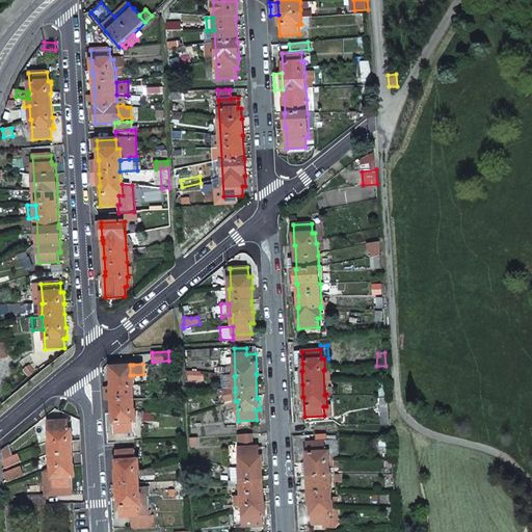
[(111,406),(112,413),(113,413),(114,426),(114,432),(134,431),(133,421),(136,421),(136,409),(135,409),(133,387),(134,387),(134,386),(133,375),(130,375),(130,365),(110,367),(111,387),(110,387),(111,399),(111,406)]
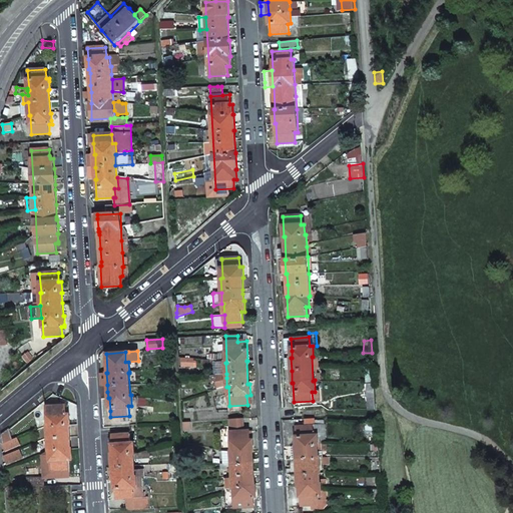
[(367,383),(368,409),(375,409),(374,383),(367,383)]
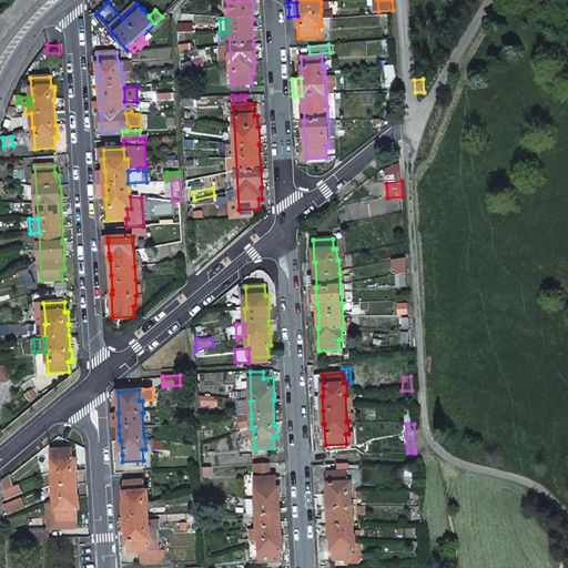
[(345,434),(346,444),(354,443),(353,433),(348,434),(345,434)]
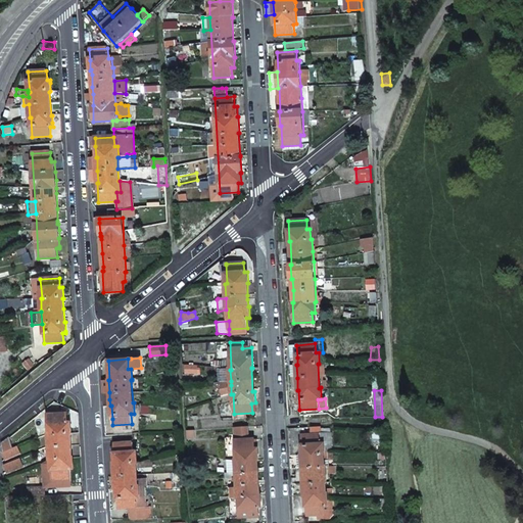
[(224,403),(225,416),(234,415),(234,414),(233,403),(224,403)]
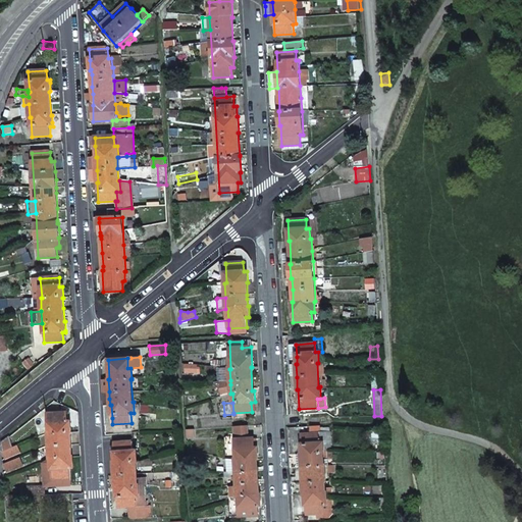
[(71,456),(70,445),(70,433),(71,433),(70,421),(67,422),(66,412),(48,413),(49,432),(48,432),(49,459),(50,459),(51,478),(69,477),(69,468),(72,468),(72,457),(71,456)]
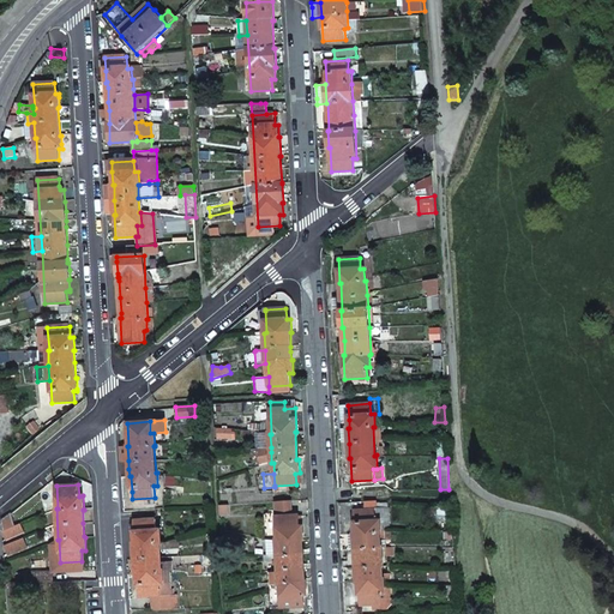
[(276,503),(277,517),(293,516),(292,501),(276,503)]
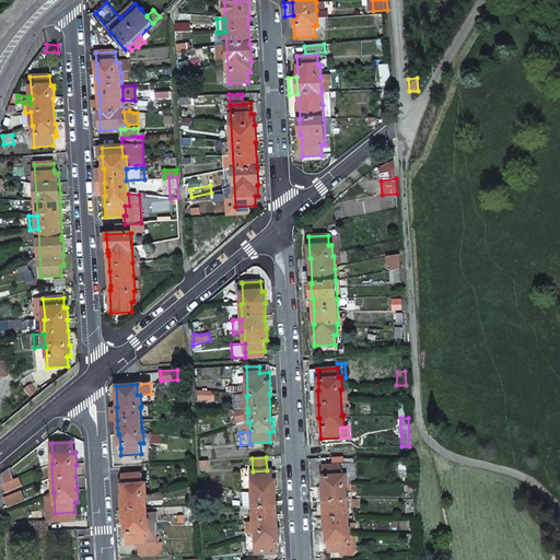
[(324,488),(323,466),(323,458),(310,459),(311,476),(311,488),(318,488),(323,488),(324,488)]
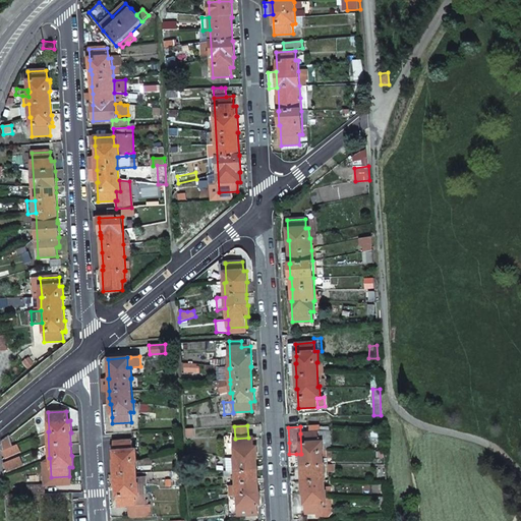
[(325,491),(324,481),(325,481),(324,464),(323,464),(323,454),(324,454),(323,442),(320,442),(319,432),(310,433),(300,433),(301,454),(300,454),(301,467),(303,495),(304,495),(305,514),(324,513),(324,503),(327,503),(326,491),(325,491)]
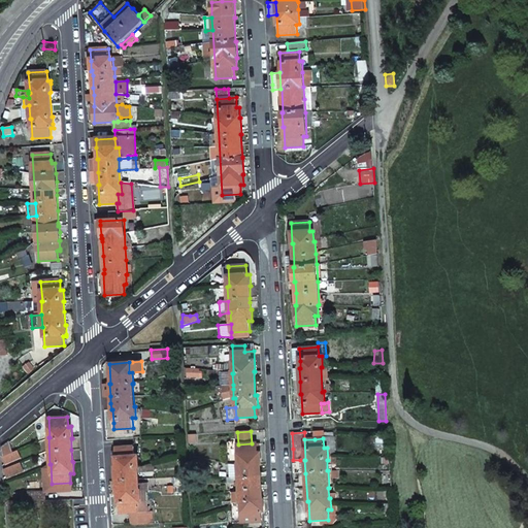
[(4,458),(13,453),(9,441),(2,448),(4,458)]
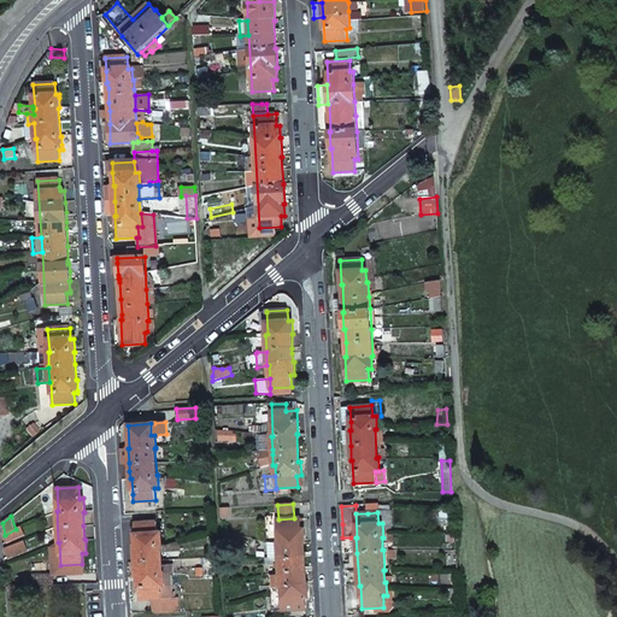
[(306,585),(304,542),(305,542),(304,518),(294,518),(278,519),(280,542),(278,542),(278,558),(280,568),(280,574),(281,588),(282,588),(283,611),(305,610),(304,599),(309,598),(307,585),(306,585)]
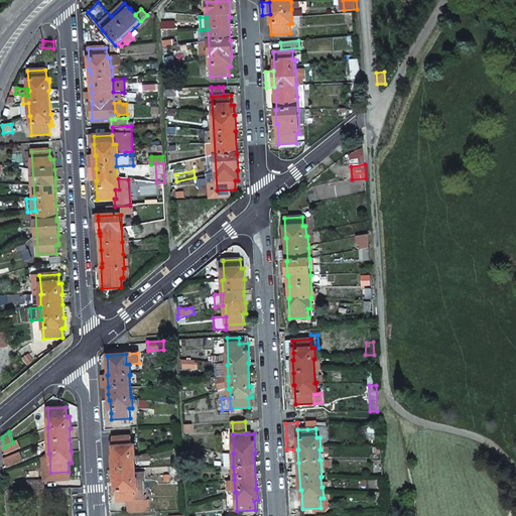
[(135,464),(134,457),(135,457),(134,444),(131,444),(131,435),(112,437),(112,442),(113,457),(112,457),(113,465),(113,471),(114,482),(115,482),(116,501),(128,501),(135,500),(134,491),(137,491),(137,480),(137,479),(136,479),(135,464)]
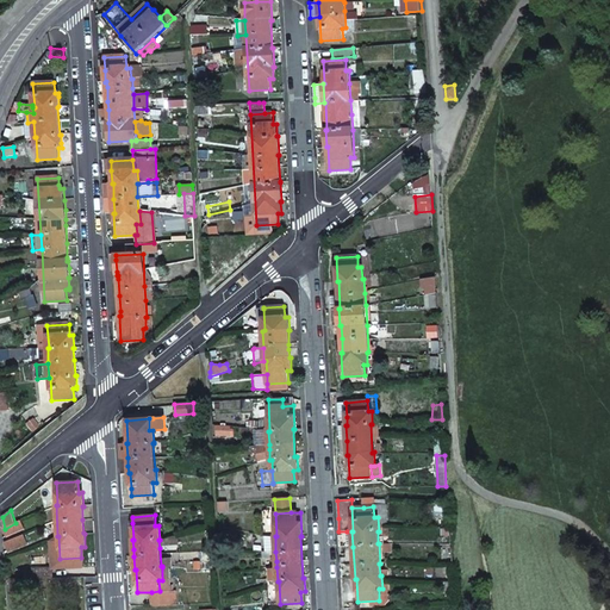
[(5,529),(2,529),(5,534),(6,537),(25,529),(20,521),(16,523),(5,529)]
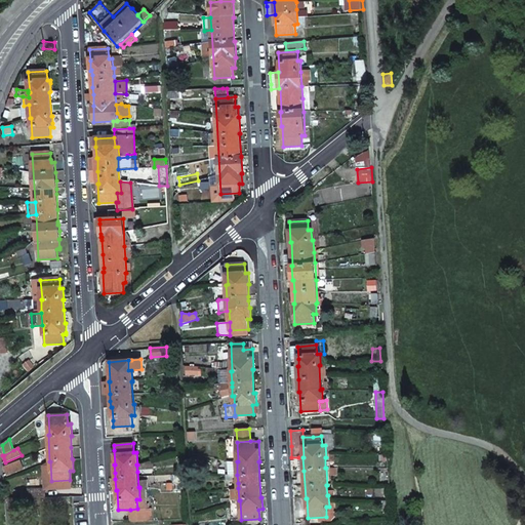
[(21,460),(4,468),(5,472),(7,476),(24,469),(21,460)]
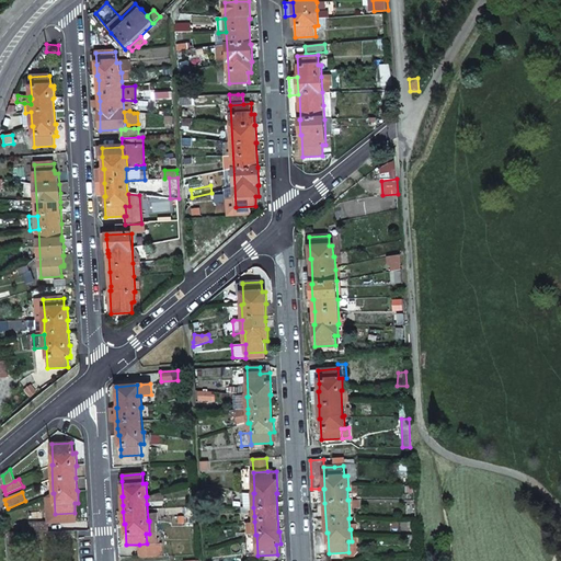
[(147,504),(164,499),(163,492),(147,496),(146,496),(147,504)]
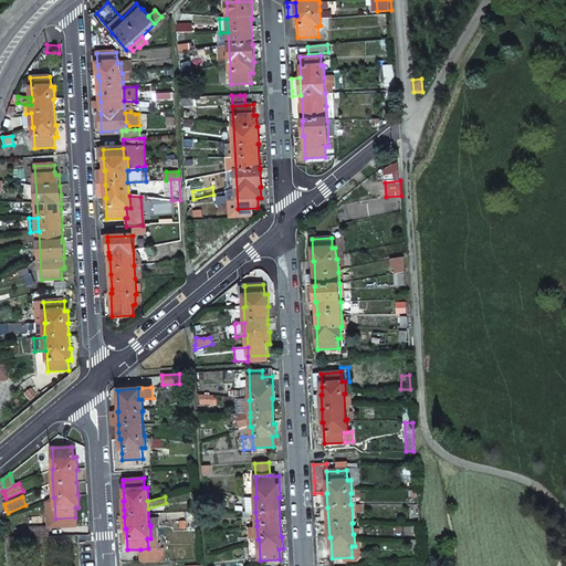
[(55,519),(54,498),(46,502),(48,528),(55,528),(55,519)]
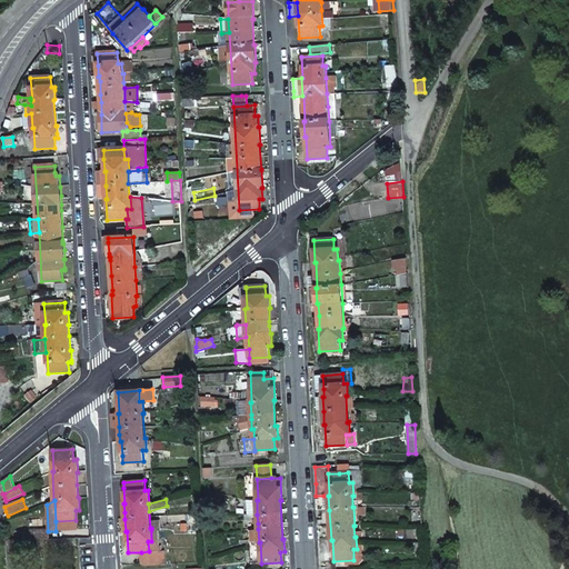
[(248,500),(248,515),(257,515),(257,500),(248,500)]
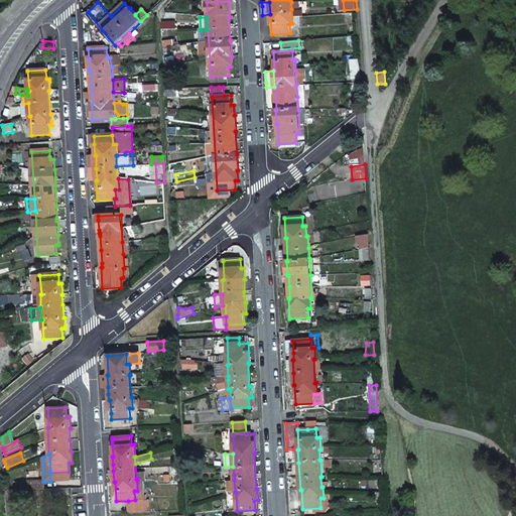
[(222,472),(230,472),(230,475),(234,475),(233,467),(225,467),(222,467),(222,472)]
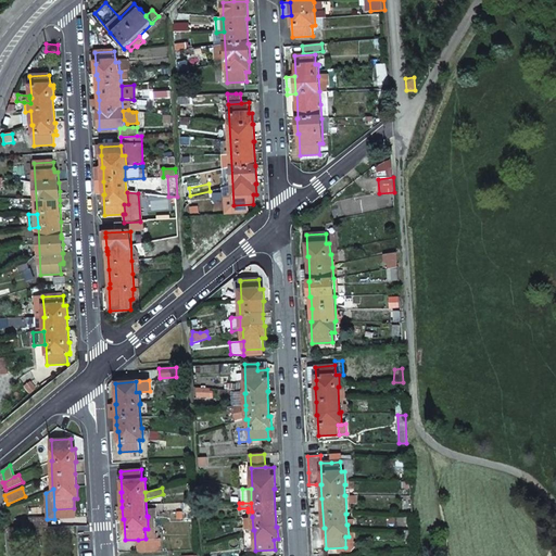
[(54,519),(75,517),(74,508),(54,509),(54,519)]
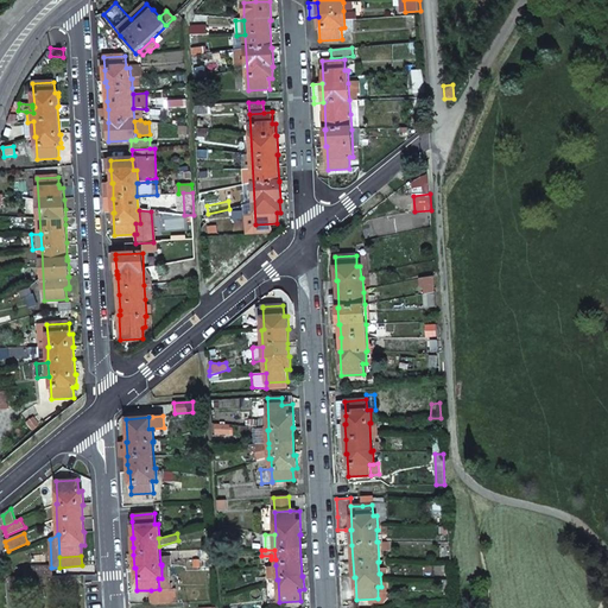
[(159,589),(159,605),(177,603),(176,588),(171,590),(169,565),(162,565),(162,578),(158,578),(159,589)]
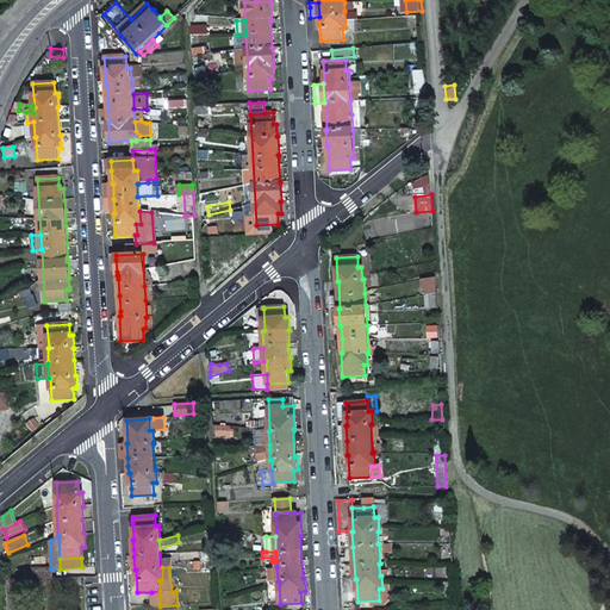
[(278,582),(277,567),(267,567),(267,584),(268,584),(278,582)]
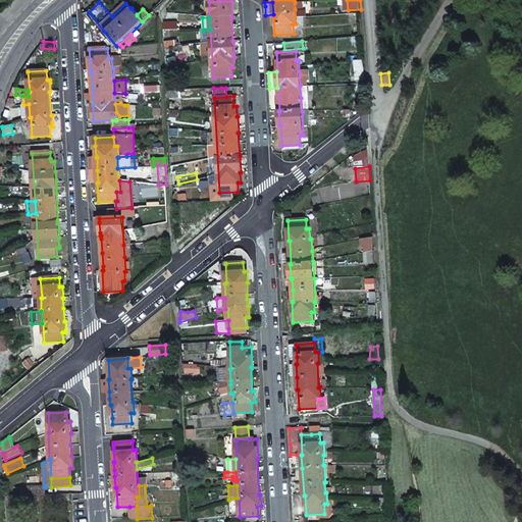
[(44,487),(27,488),(27,490),(20,490),(20,497),(44,496),(44,487)]
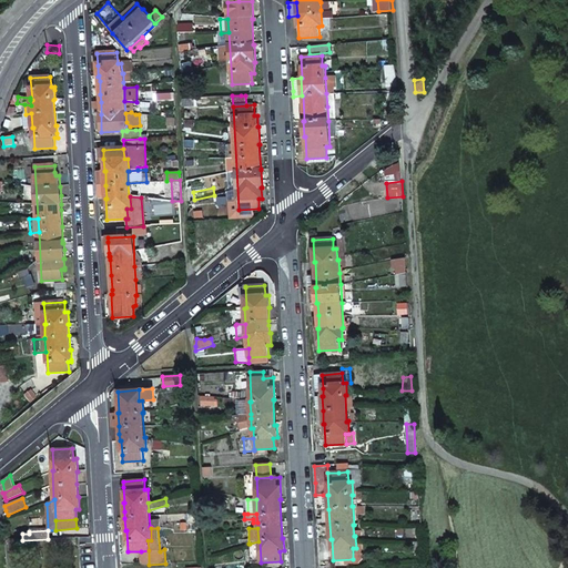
[(261,563),(260,541),(259,541),(250,544),(251,563),(261,563)]
